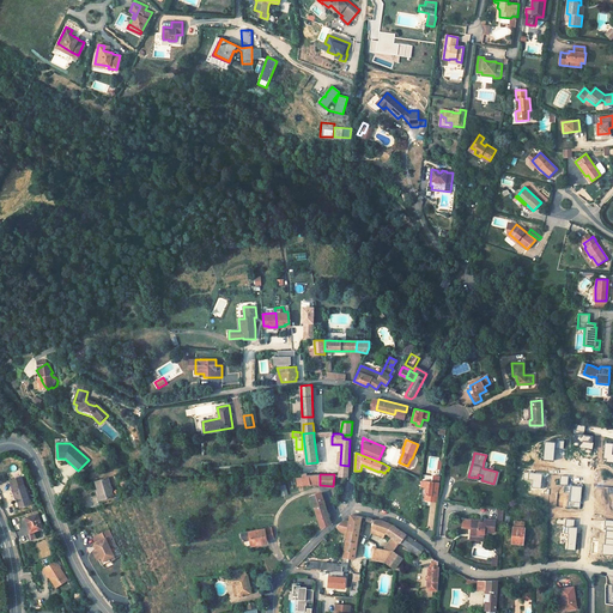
[(426,486),(425,499),(431,501),(432,495),(438,496),(441,483),(441,477),(436,475),(435,483),(428,481),(426,486)]
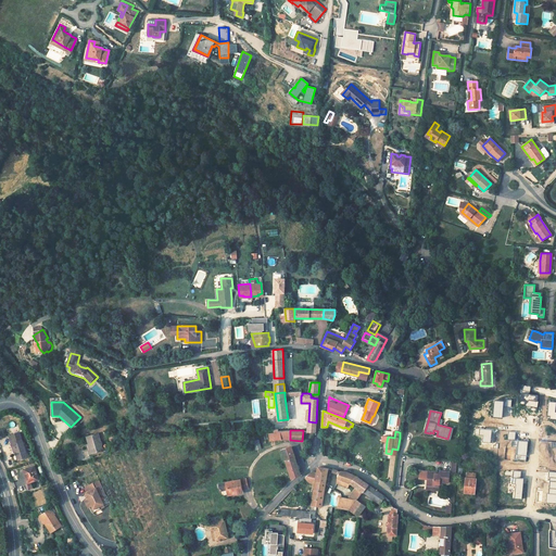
[(103,451),(98,433),(86,437),(89,444),(91,454),(103,451)]
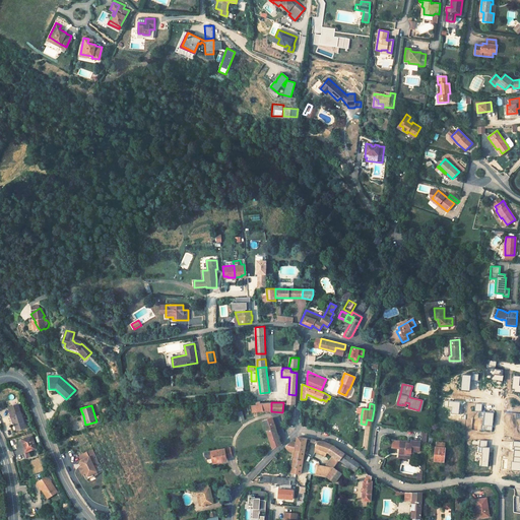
[(20,411),(10,414),(12,420),(14,419),(15,423),(17,430),(26,427),(20,411)]
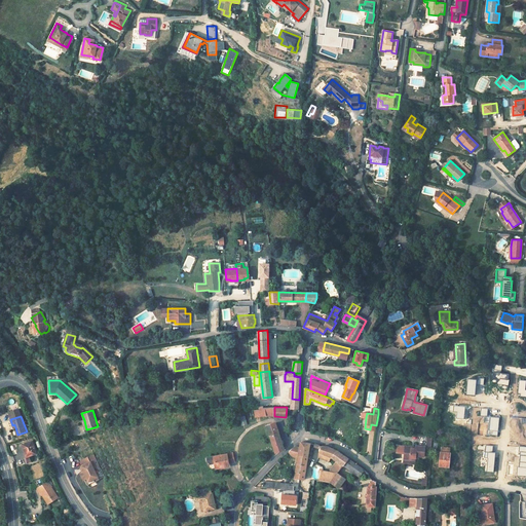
[(247,423),(245,416),(240,417),(240,418),(235,419),(237,426),(242,425),(247,423)]
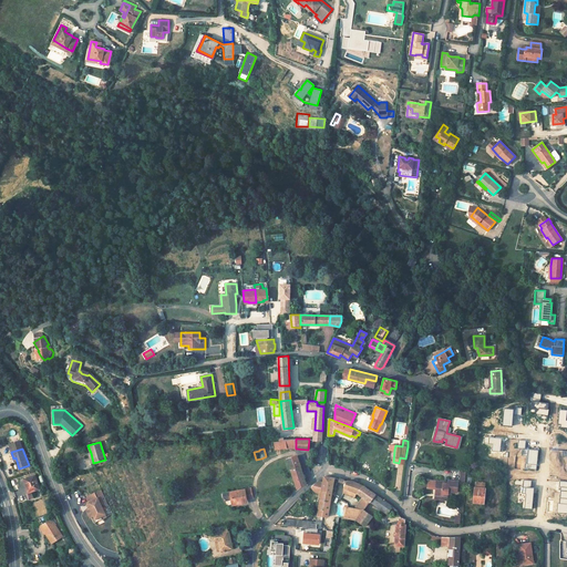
[(306,482),(297,455),(288,459),(297,487),(307,484),(306,482)]
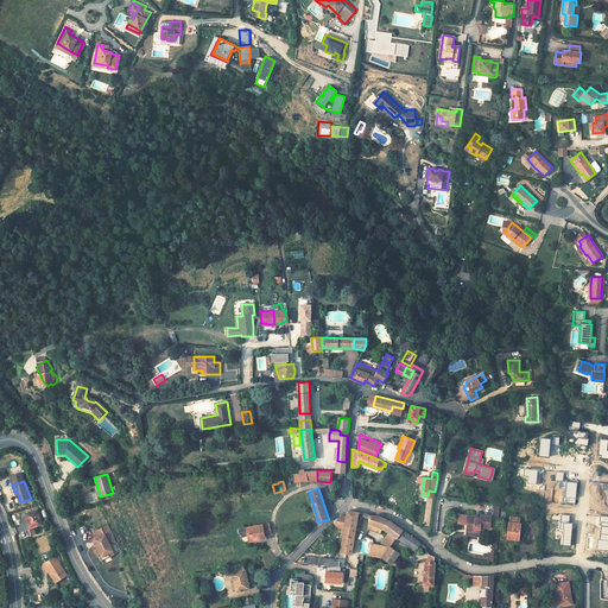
[(37,510),(25,513),(30,527),(43,524),(37,510)]
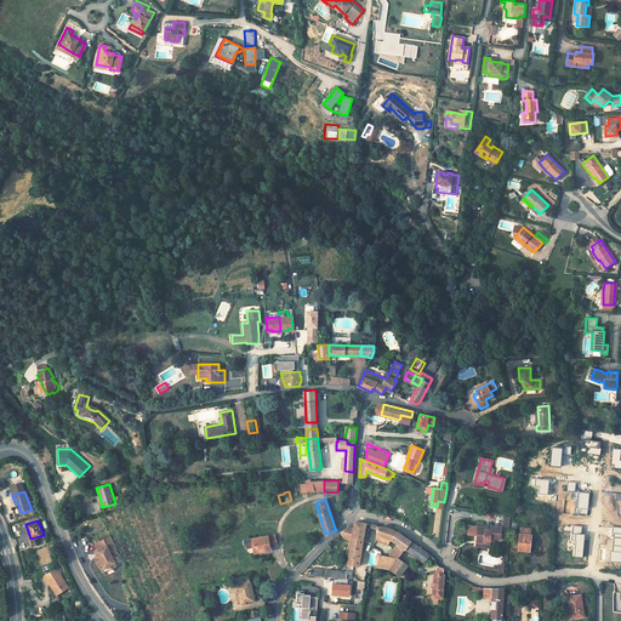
[(359,565),(363,540),(366,523),(355,522),(354,528),(352,540),(349,552),(347,565),(347,571),(311,568),(311,575),(315,576),(332,577),(349,579),(352,579),(353,565),(359,565)]
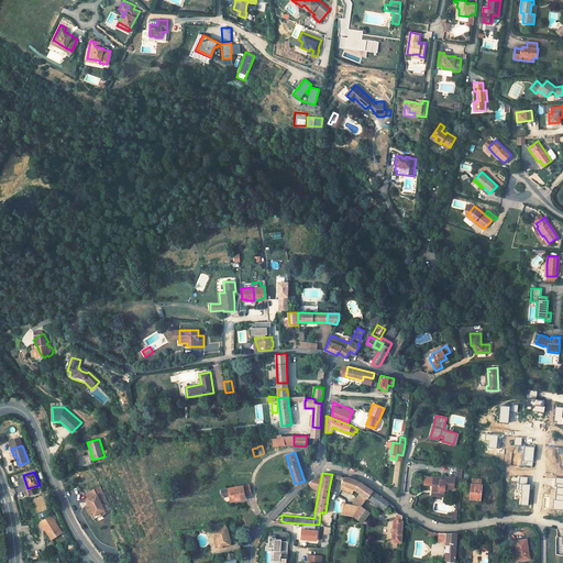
[(433,478),(432,490),(439,490),(440,489),(445,489),(445,488),(454,488),(454,477),(445,476),(445,478),(445,481),(441,481),(441,478),(433,478)]
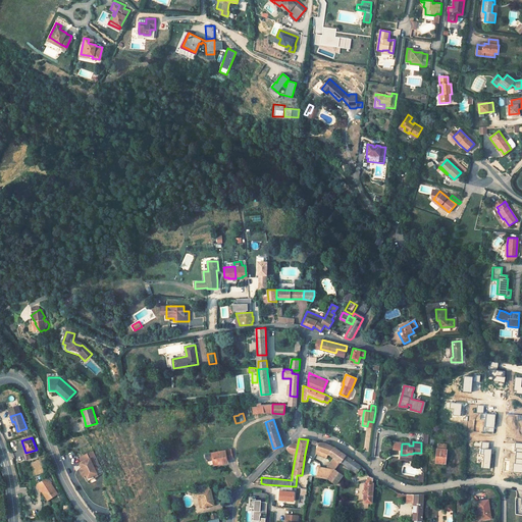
[(296,454),(298,444),(295,444),(293,442),(286,449),(290,453),(296,454)]
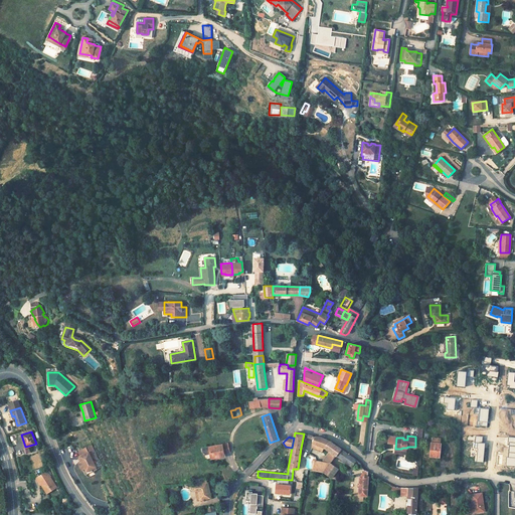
[(330,442),(321,438),(316,437),(313,438),(313,443),(312,448),(322,452),(324,448),(325,449),(330,452),(335,456),(335,455),(352,467),(356,460),(350,456),(340,449),(336,446),(330,442)]
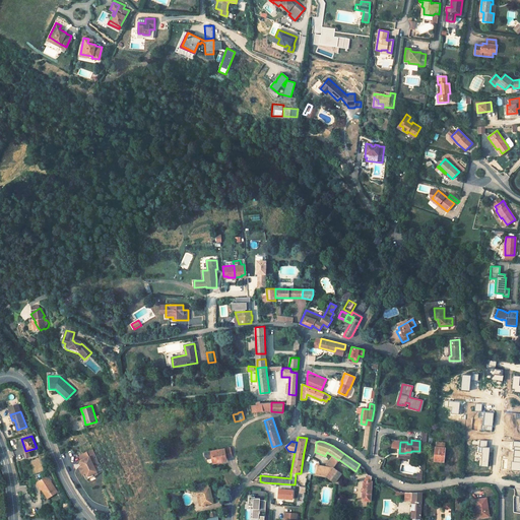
[(444,448),(444,443),(435,442),(434,460),(443,461),(444,448)]
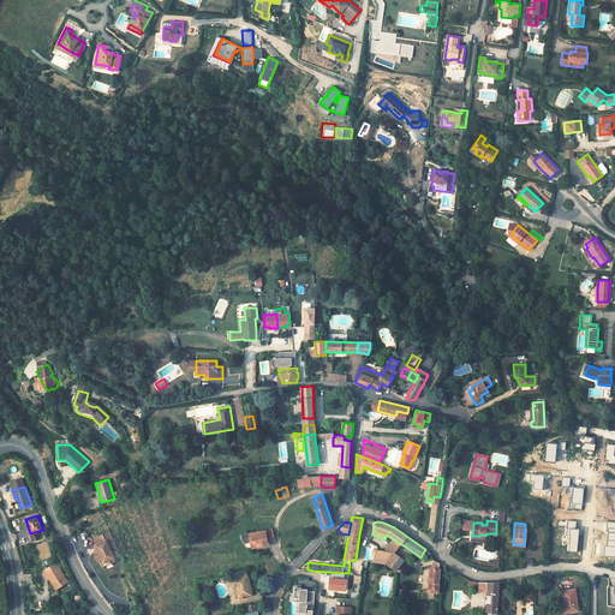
[(115,543),(108,527),(93,533),(95,539),(93,541),(95,547),(93,548),(95,555),(99,554),(101,557),(106,556),(107,559),(113,556),(108,547),(115,543)]
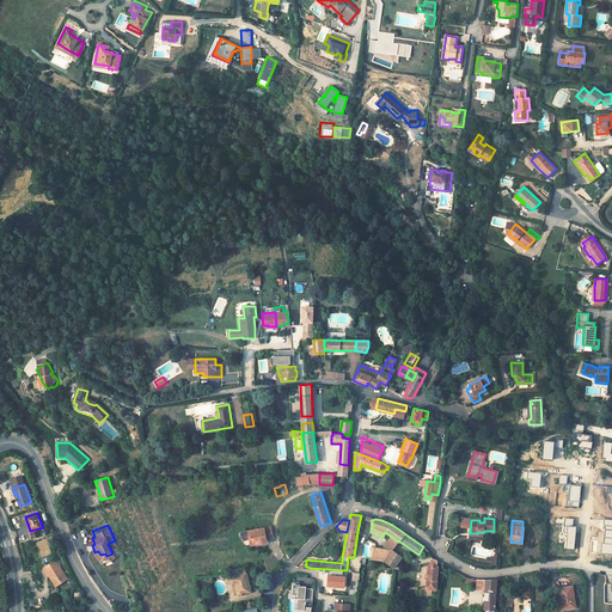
[(273,537),(270,526),(240,532),(242,539),(245,538),(246,543),(251,542),(251,544),(267,542),(265,538),(273,537)]
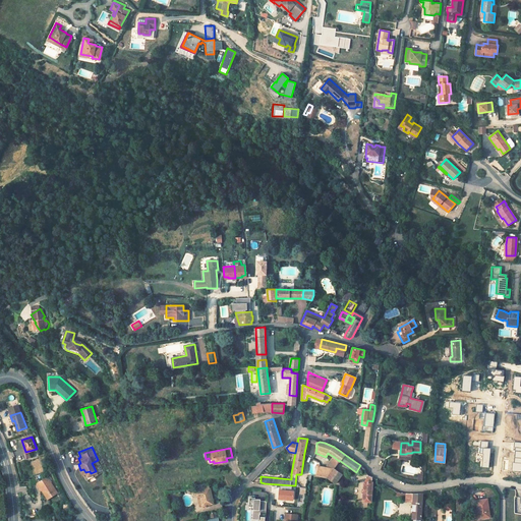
[(331,461),(336,465),(339,461),(334,457),(331,461)]
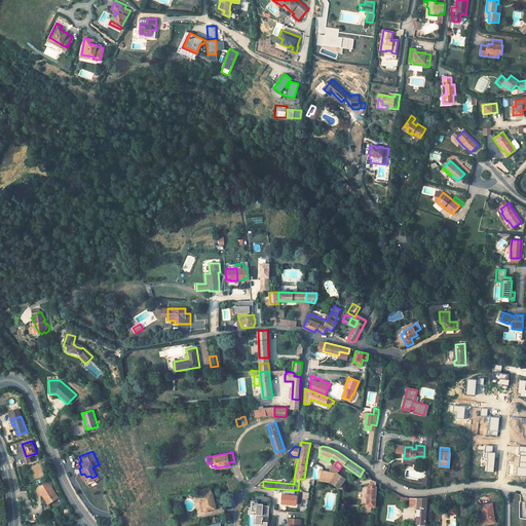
[(37,478),(44,477),(42,463),(35,464),(37,478)]
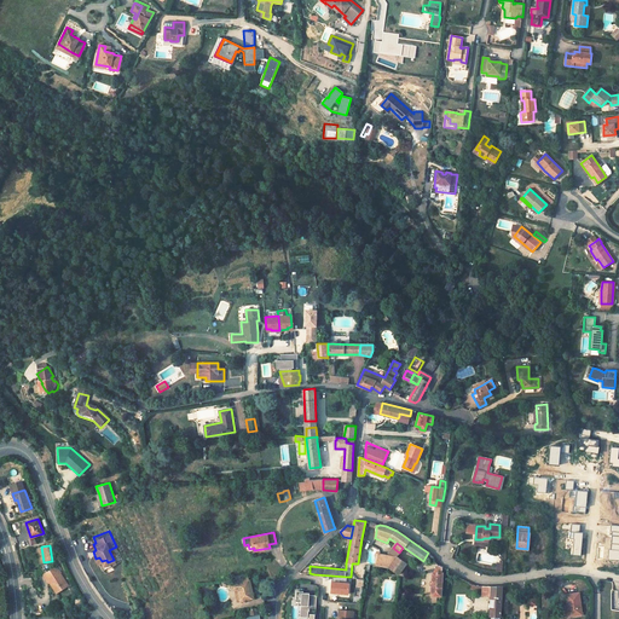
[(397,556),(395,557),(392,556),(381,554),(380,566),(388,567),(399,574),(406,563),(397,556)]
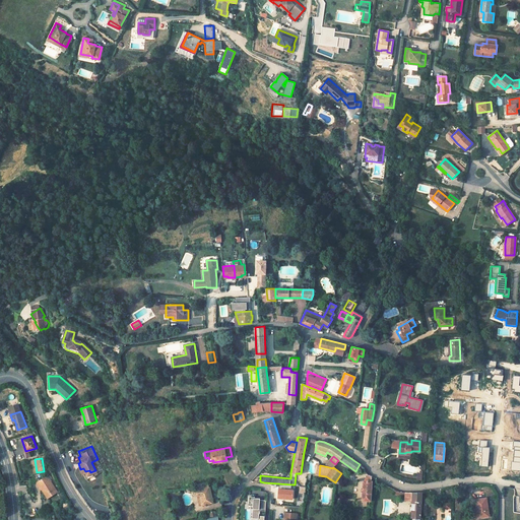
[(371,481),(372,477),(368,474),(365,480),(364,480),(363,500),(371,501),(372,481),(371,481)]
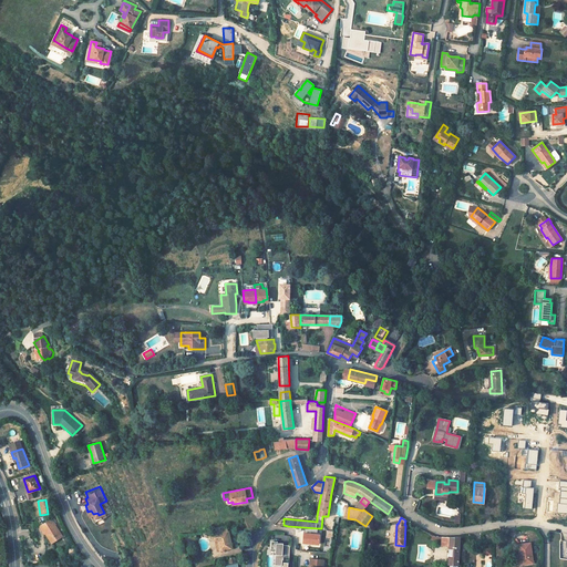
[(51,519),(41,526),(52,543),(62,536),(51,519)]
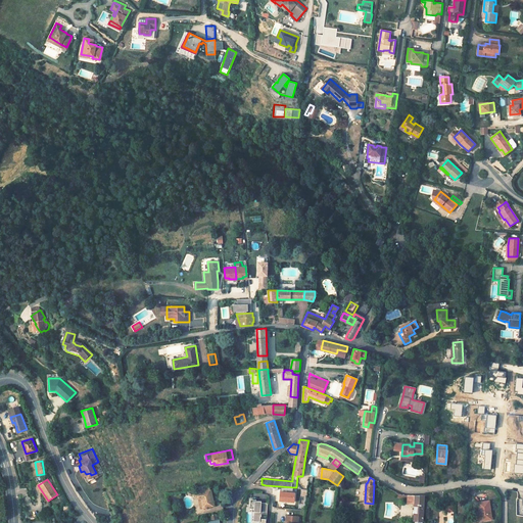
[(201,497),(203,508),(214,506),(214,505),(215,505),(214,498),(211,500),(209,490),(208,485),(196,487),(197,493),(198,498),(201,497)]
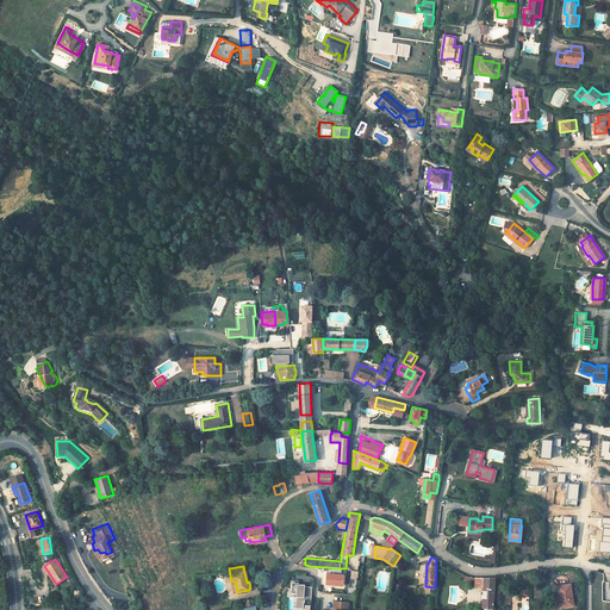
[(343,568),(327,567),(325,583),(341,584),(343,568)]
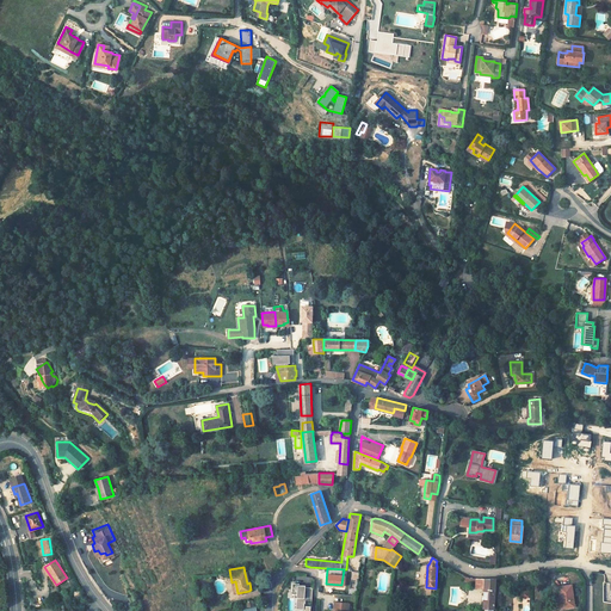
[(298,592),(297,608),(303,608),(304,603),(308,603),(308,600),(314,600),(315,585),(310,585),(310,576),(301,575),(300,584),(295,582),(294,591),(298,592)]
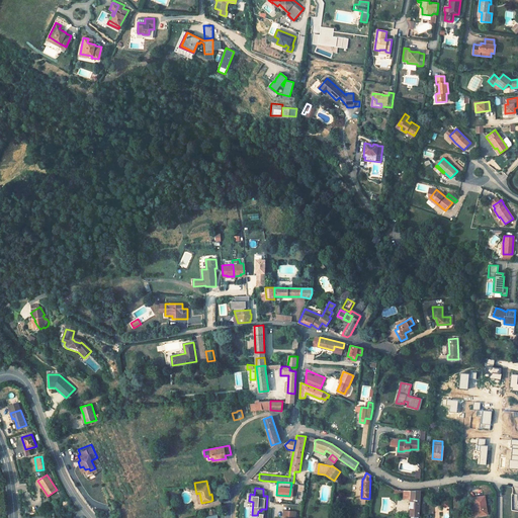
[(418,515),(420,491),(412,491),(411,498),(410,515),(418,515)]
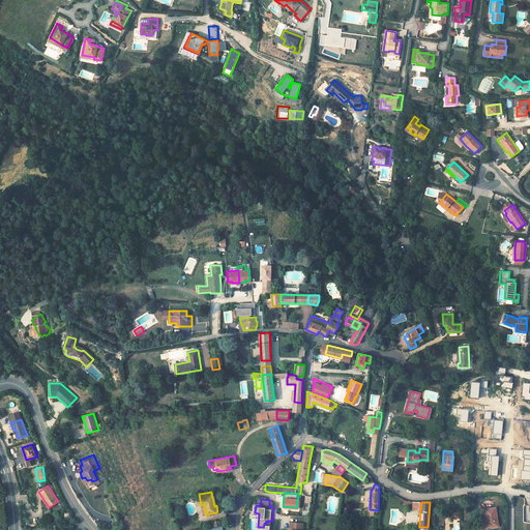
[(482,519),(483,528),(487,528),(491,527),(498,526),(496,507),(484,509),(486,519),(482,519)]
